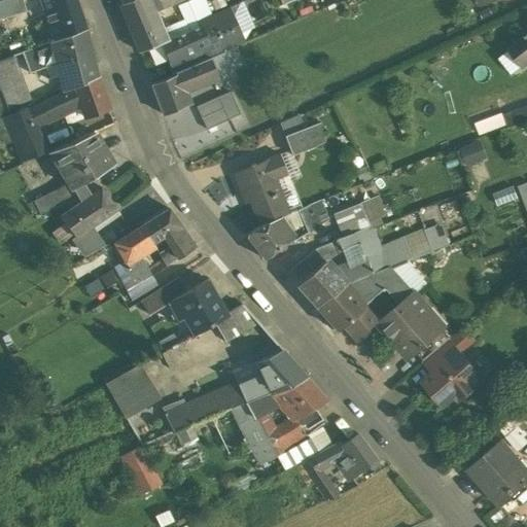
[(22,0),(8,0),(0,3),(0,12),(2,19),(26,9),(22,0)]
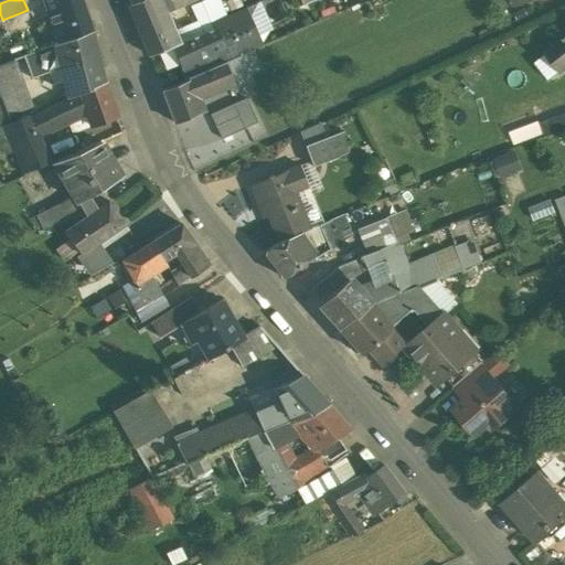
[(81,0),(54,0),(67,40),(92,31),(81,0)]
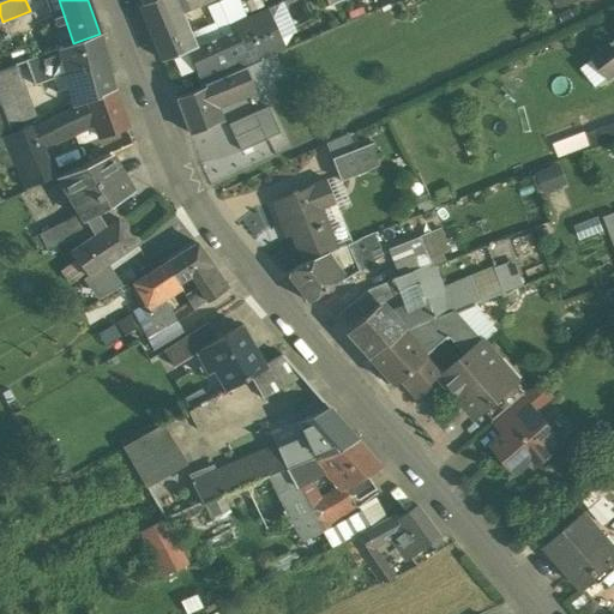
[(146,0),(142,2),(138,4),(155,42),(182,31),(175,14),(188,10),(184,0),(146,0)]
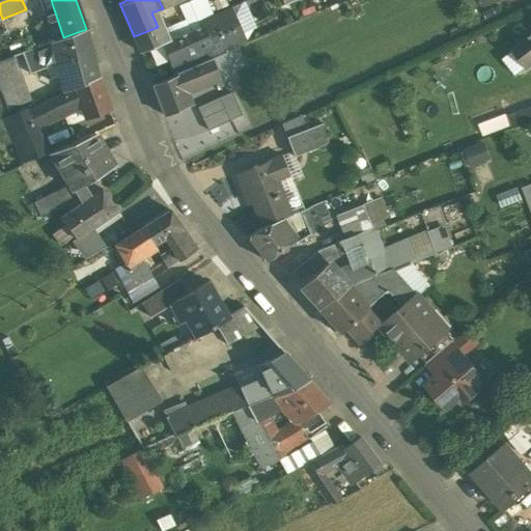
[(159,0),(163,8),(164,8),(164,7),(179,0),(159,0)]
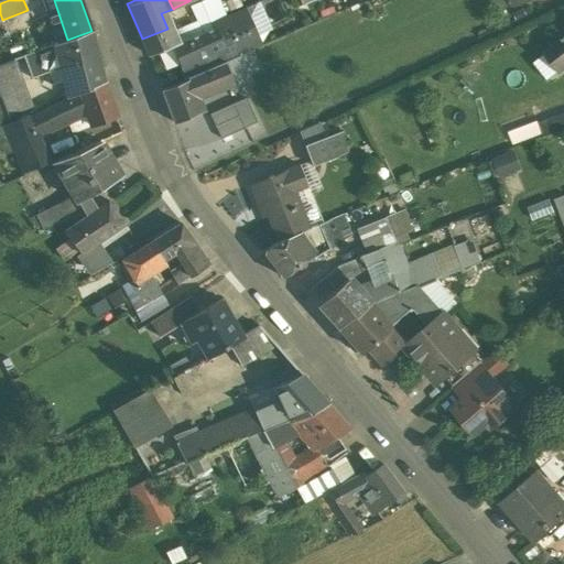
[(217,0),(209,0),(201,4),(209,22),(225,15),(217,0)]
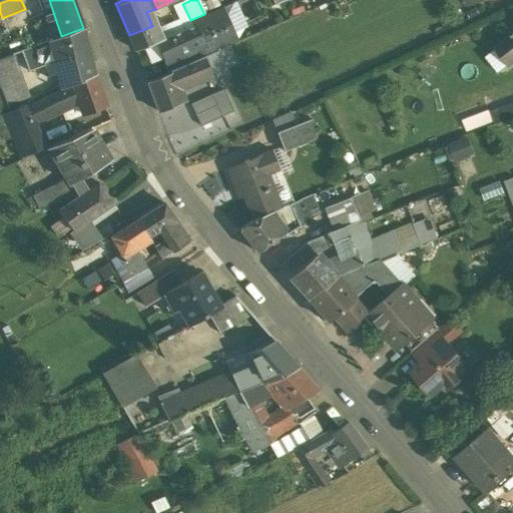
[(204,14),(190,20),(193,28),(196,27),(202,42),(164,58),(169,71),(170,71),(218,50),(236,42),(220,7),(204,14)]
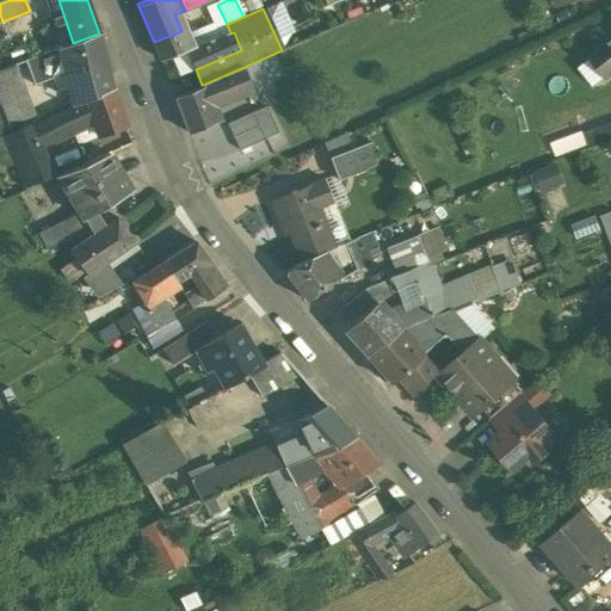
[(230,34),(187,51),(196,69),(241,50),(234,32),(230,34)]
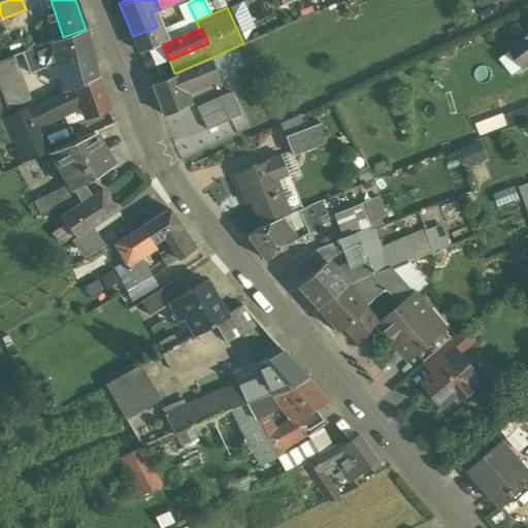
[(63,37),(50,41),(52,47),(67,89),(72,87),(98,76),(86,29),(63,37)]
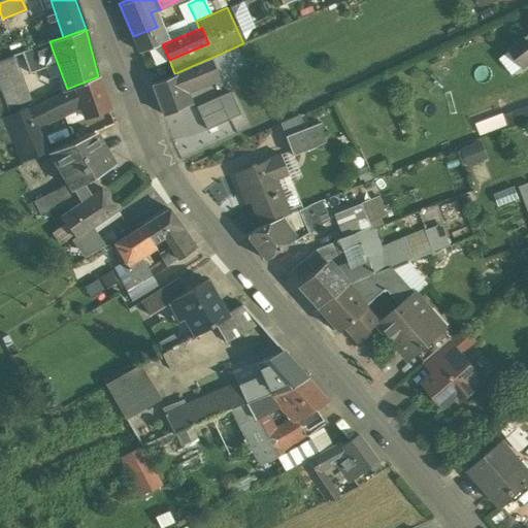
[(527,34),(526,36),(527,36),(510,50),(523,66),(527,62),(527,34)]
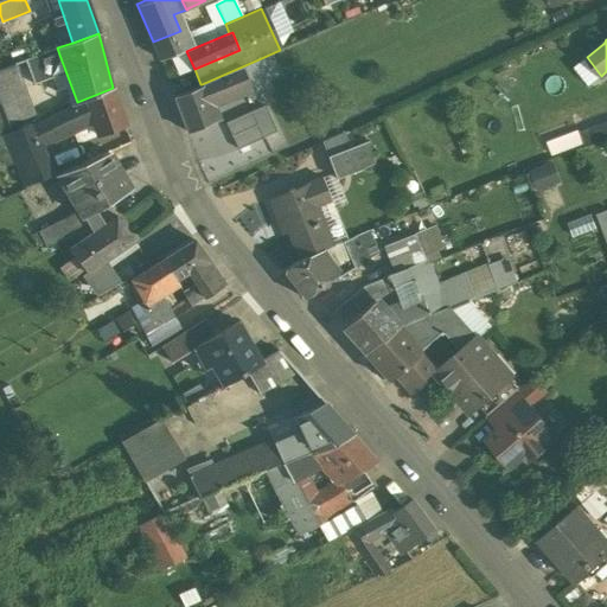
[(57,48),(42,53),(45,64),(56,61),(59,55),(57,48)]
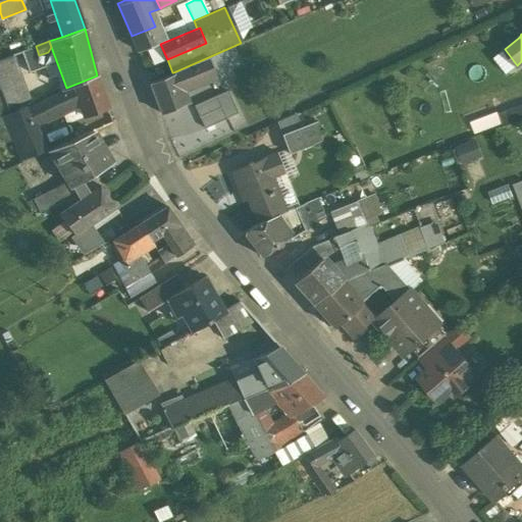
[(160,43),(149,47),(156,63),(167,59),(160,44),(160,43)]
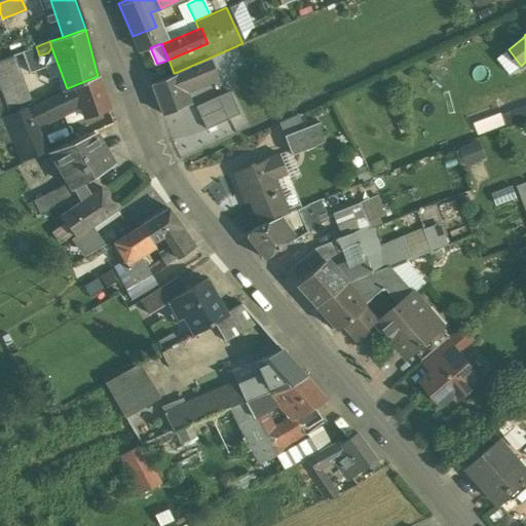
[(27,49),(22,52),(28,69),(42,64),(39,55),(36,46),(27,49)]
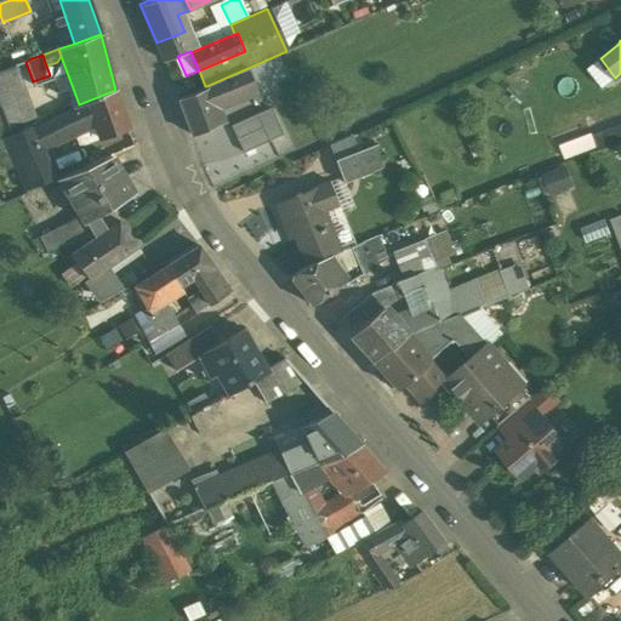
[(265,61),(248,68),(255,86),(272,78),(265,61)]
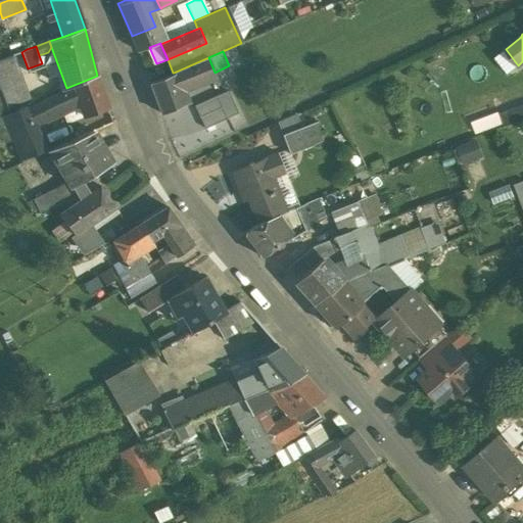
[(21,52),(12,55),(0,59),(0,76),(18,69),(18,72),(28,68),(21,52)]
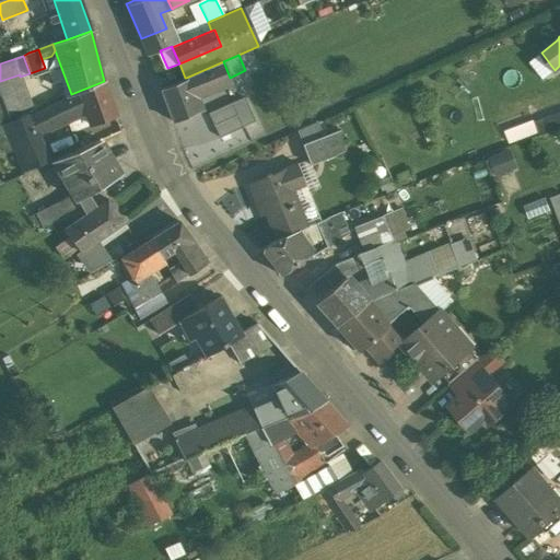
[(223,61),(186,78),(187,79),(188,79),(194,94),(230,80),(230,78),(223,61)]
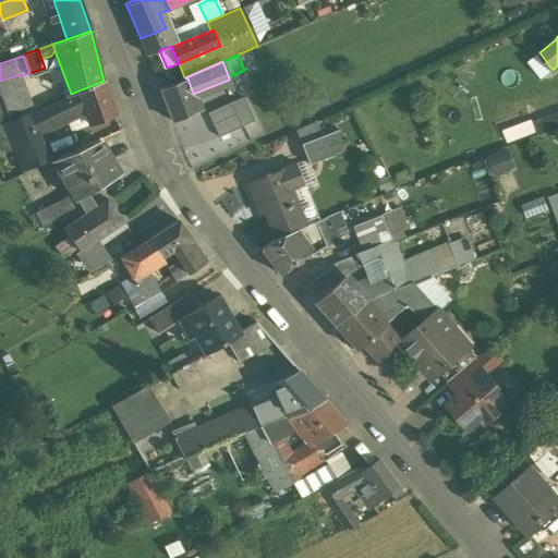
[(20,74),(0,81),(0,95),(2,101),(7,113),(31,105),(20,76),(20,74)]
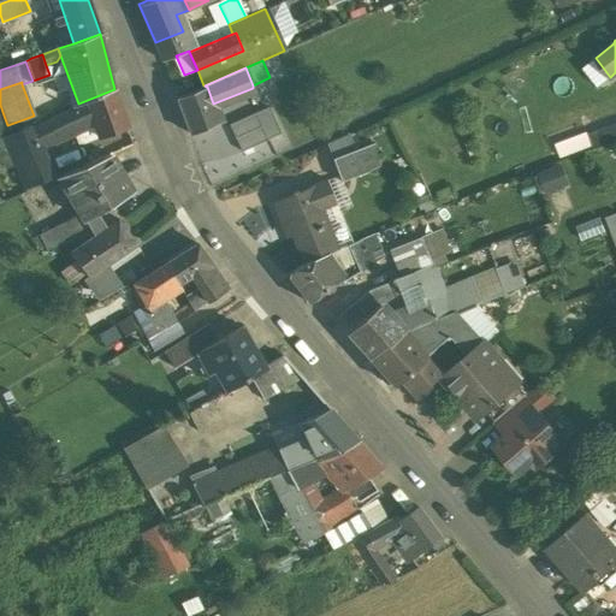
[(206,87),(177,99),(191,134),(220,122),(213,104),(207,87),(206,87)]
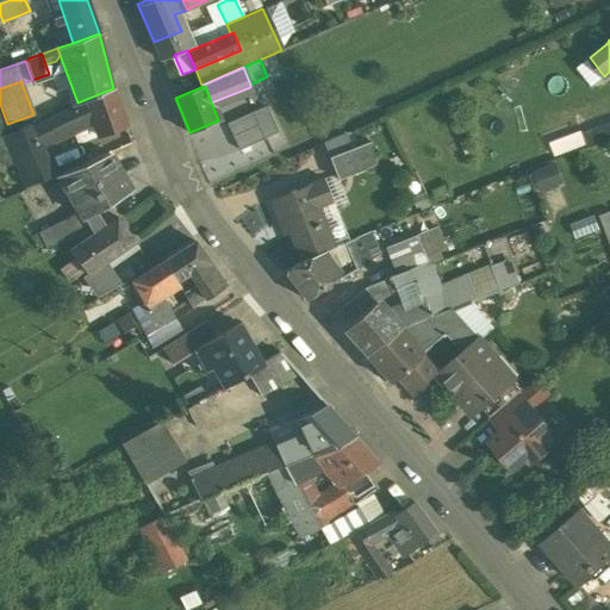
[(113,88),(83,100),(85,103),(93,120),(100,136),(126,125),(113,88)]
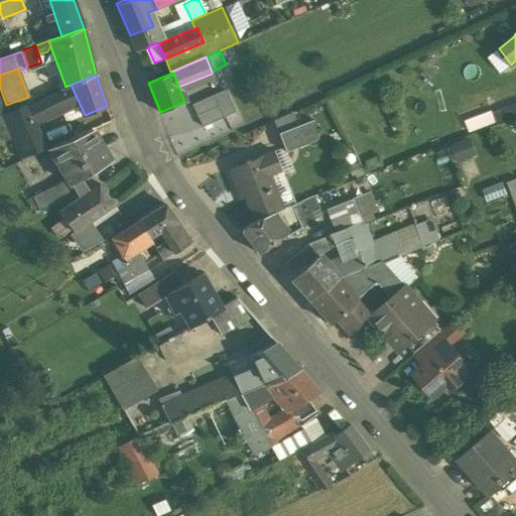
[(72,87),(26,108),(32,123),(79,102),(72,87)]
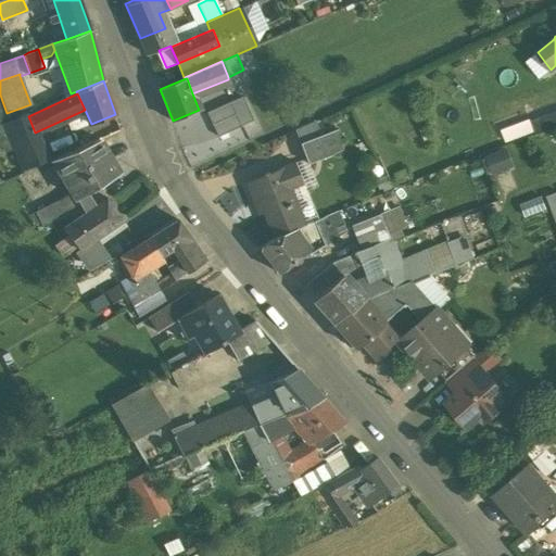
[(242,98),(206,114),(217,137),(252,119),(242,98)]
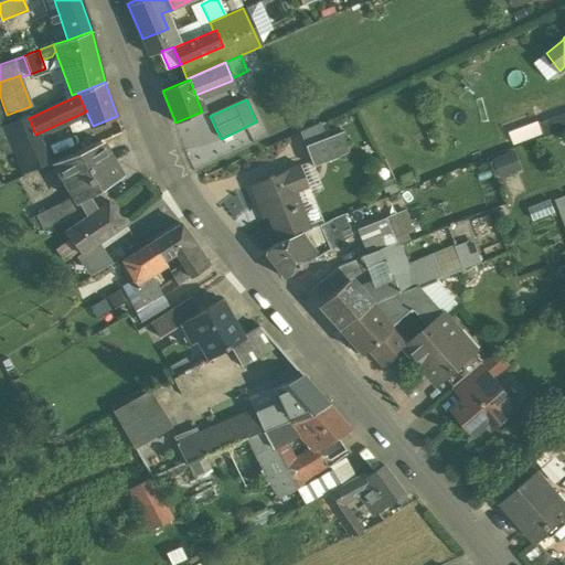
[(28,115),(3,125),(23,172),(48,162),(35,135),(29,118),(28,115)]
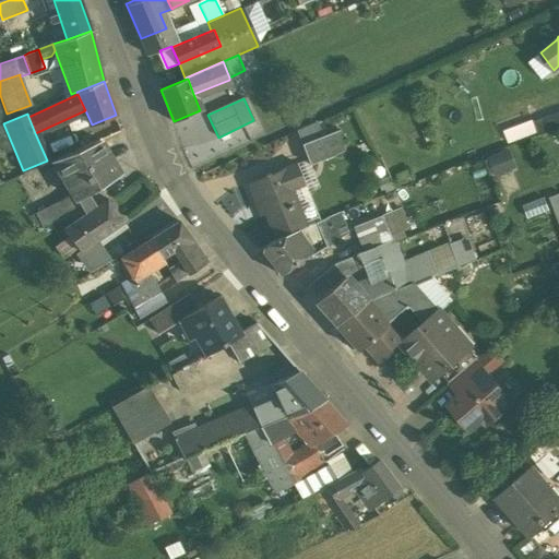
[(558,114),(545,120),(549,131),(558,127),(558,114)]
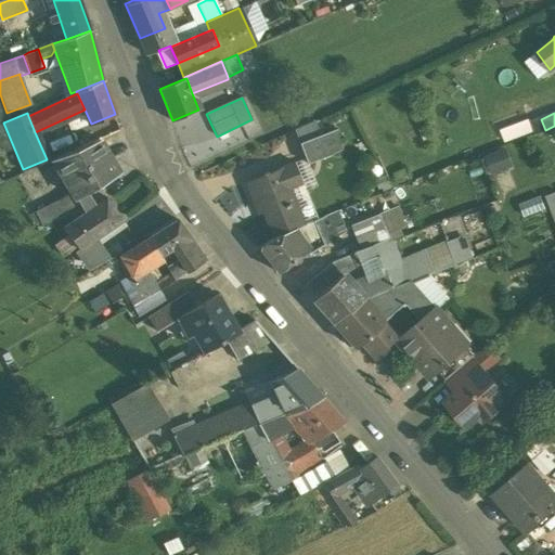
[(299,141),(324,130),(320,118),(294,128),(299,141)]
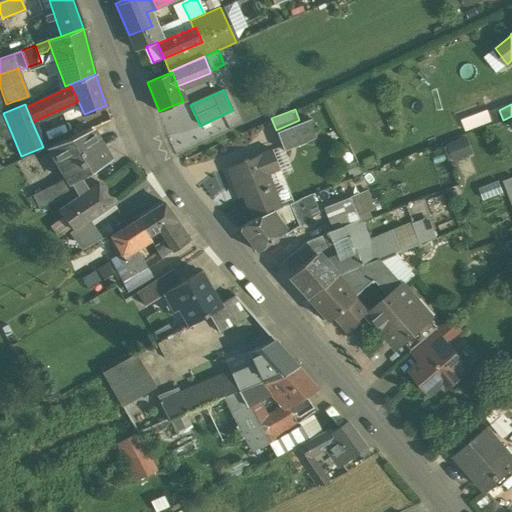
[(303,122),(277,132),(283,150),(309,140),(303,122)]
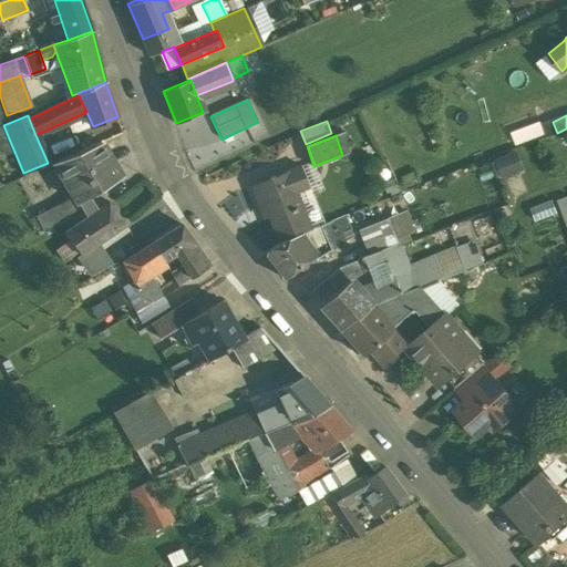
[(101,142),(60,160),(72,181),(66,184),(88,217),(99,210),(90,196),(122,176),(101,142)]
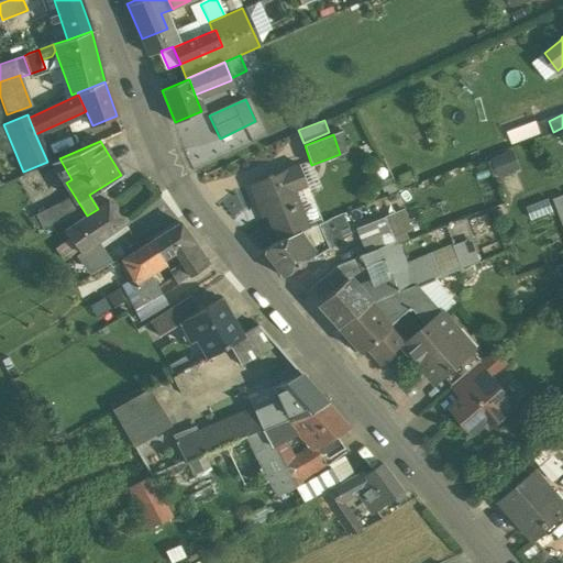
[(497,176),(521,167),(515,147),(490,156),(497,176)]
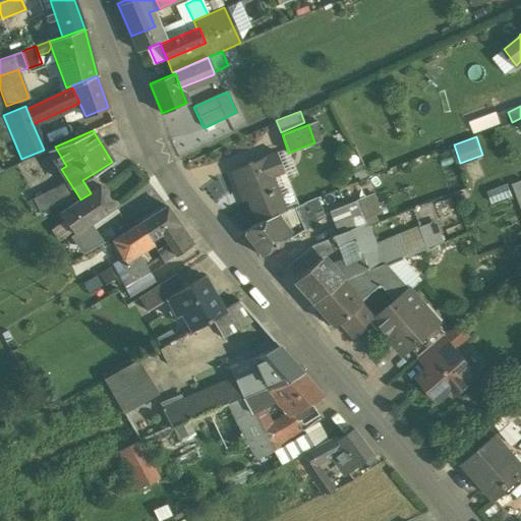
[(226,157),(230,168),(247,162),(243,151),(226,157)]
